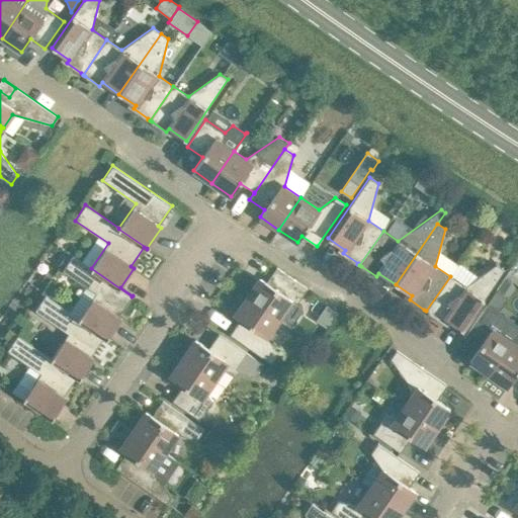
[(91,268),(73,255),(63,270),(96,293),(79,318),(96,331),(107,339),(121,319),(117,316),(132,296),(91,268)]
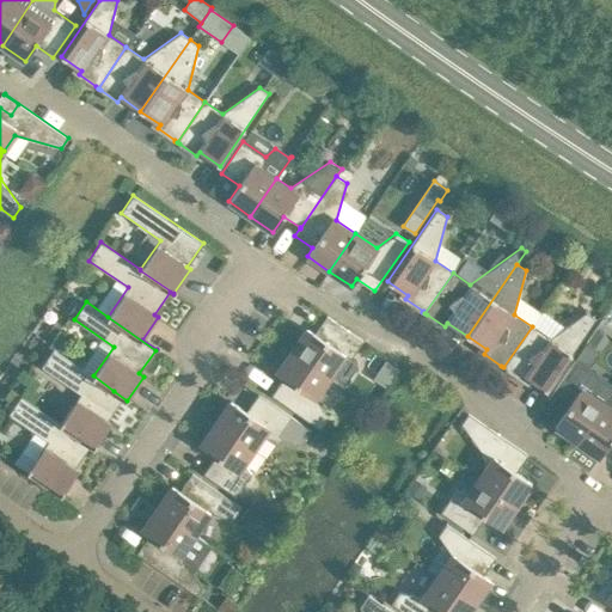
[(532,326),(503,367),(506,369),(506,368),(524,380),(526,377),(546,391),(597,319),(586,312),(565,328),(545,314),(536,329),(532,326)]
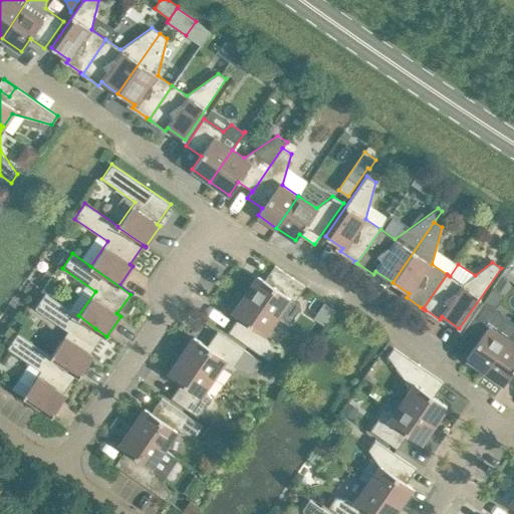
[(296,299),(305,286),(274,265),(264,279),(258,275),(245,294),(276,316),(288,324),(299,309),(297,301),(296,299)]
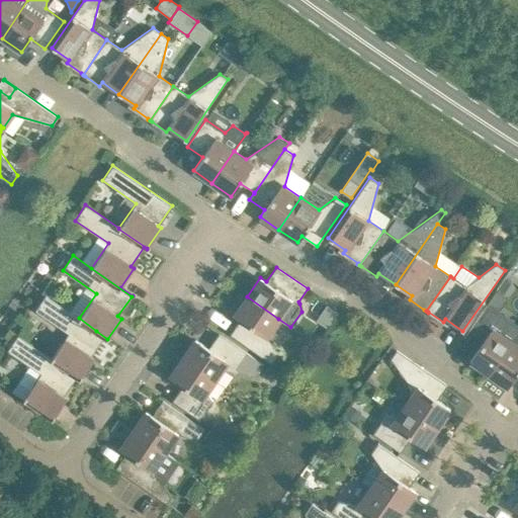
[(96,331),(79,318),(46,295),(34,311),(68,334),(52,358),(80,378),(94,358),(90,356),(103,337),(107,339),(96,331)]
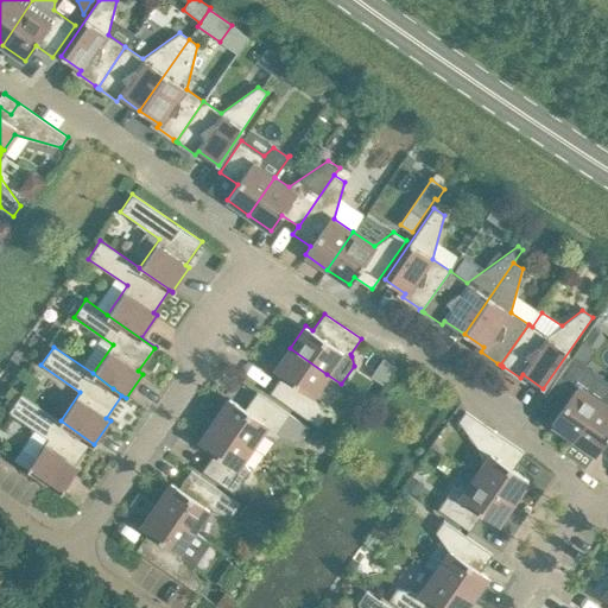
[(312,396),(327,374),(290,348),(274,371),(282,375),(270,393),(318,426),(327,415),(312,396)]
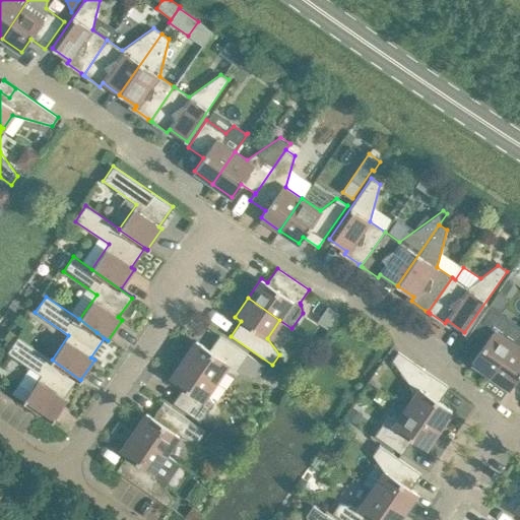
[(489,306),(465,338),(480,348),(471,363),(491,375),(519,332),(519,326),(496,311),(489,306)]
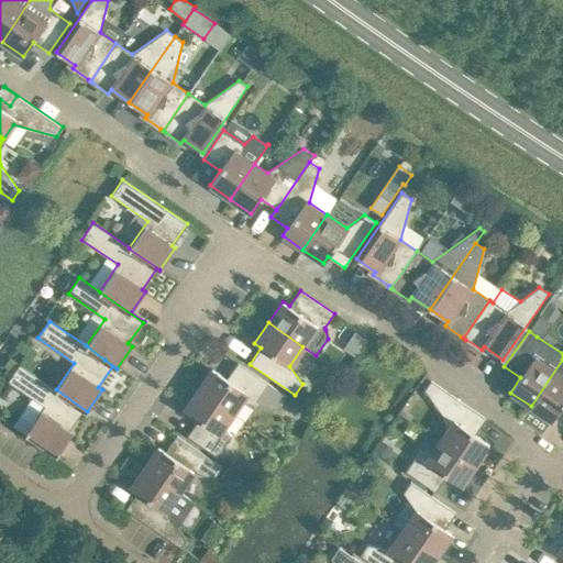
[(562,360),(531,406),(552,420),(562,406),(562,407),(562,360)]
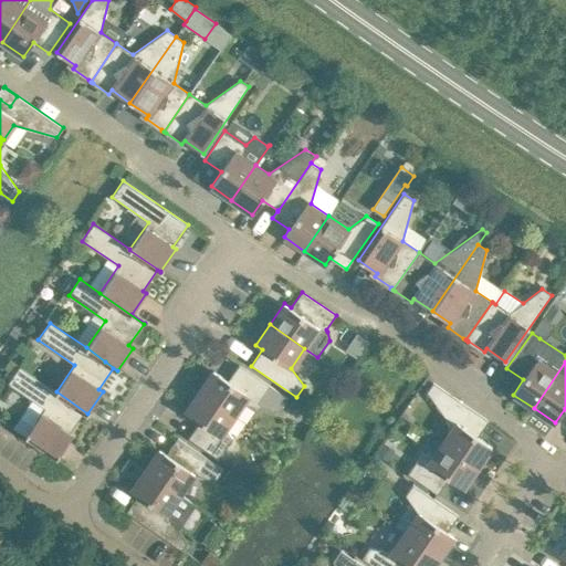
[(289,399),(269,385),(239,364),(228,380),(213,370),(199,391),(234,416),(243,402),(254,406),(279,412),(289,399)]
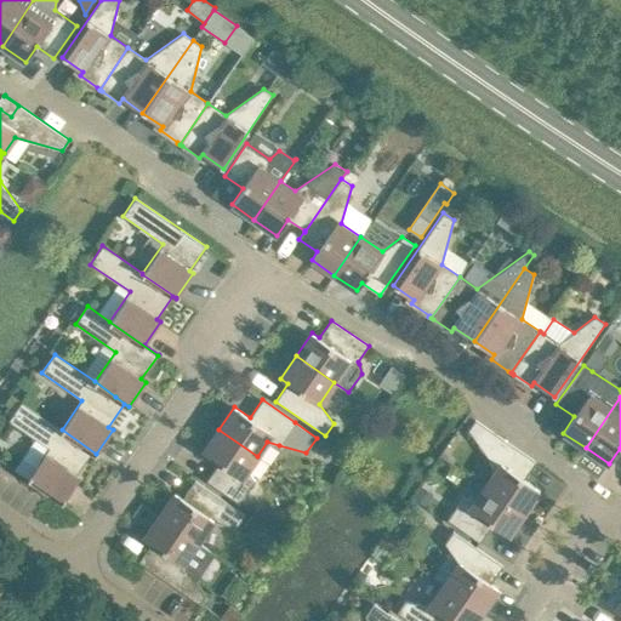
[(96,454),(62,429),(22,402),(9,420),(49,448),(28,479),(62,502),(79,478),(75,474),(91,451),(96,455),(96,454)]
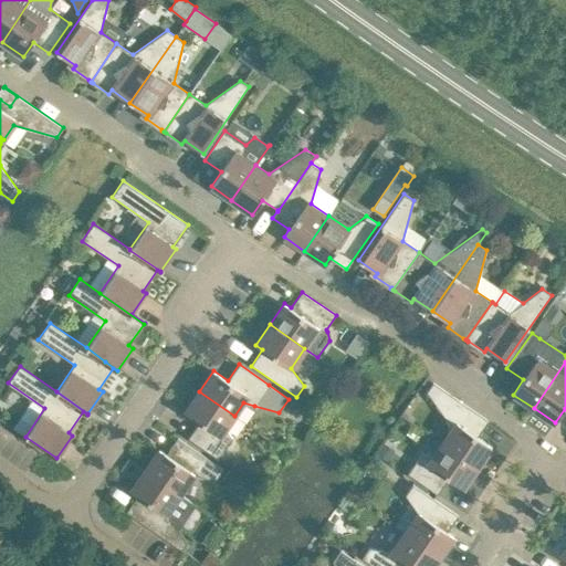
[(478,437),(489,420),(432,381),(426,391),(452,428),(442,443),(478,467),(492,447),(478,437)]
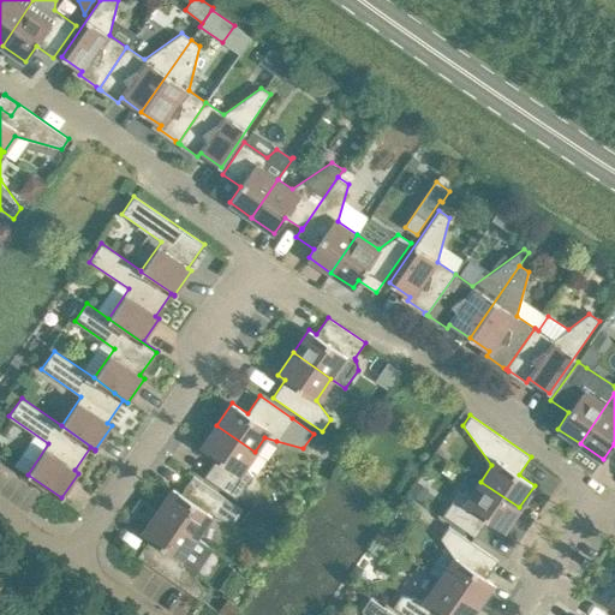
[(245,465),(255,452),(216,425),(201,448),(216,459),(204,476),(237,499),(252,476),(245,465)]
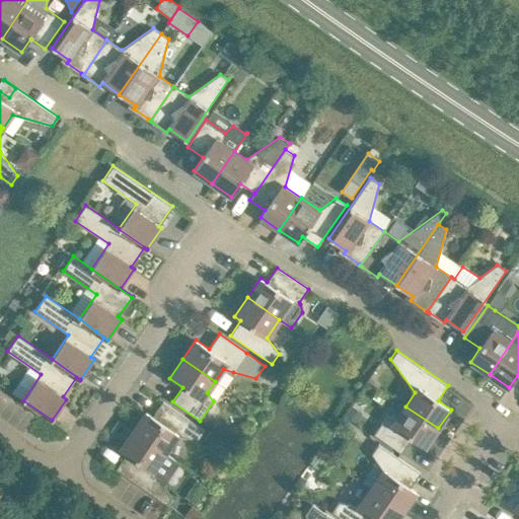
[(133,431),(165,453),(177,435),(198,440),(205,430),(162,401),(152,416),(146,412),(133,431)]
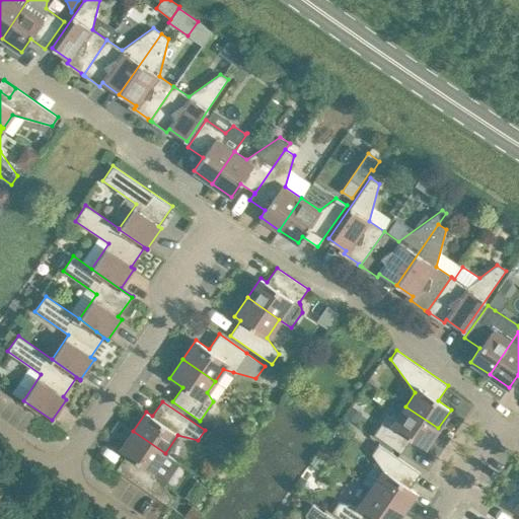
[(425,447),(438,428),(405,406),(397,418),(387,415),(373,434),(401,453),(412,438),(425,447)]
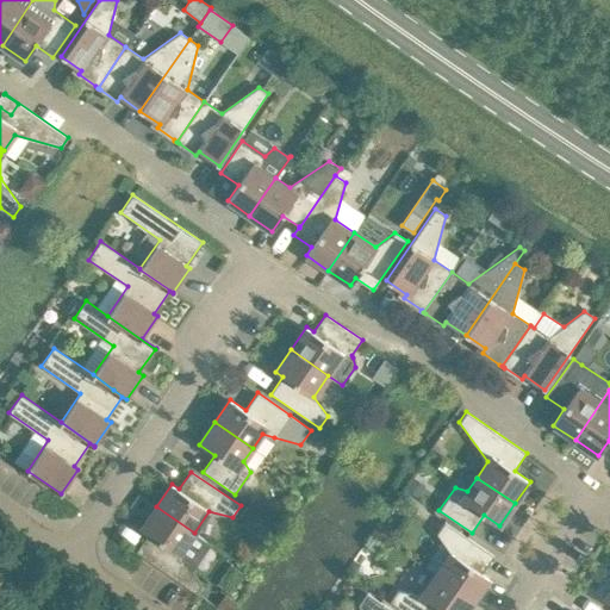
[(248,506),(259,514),(266,503),(255,496),(248,506)]
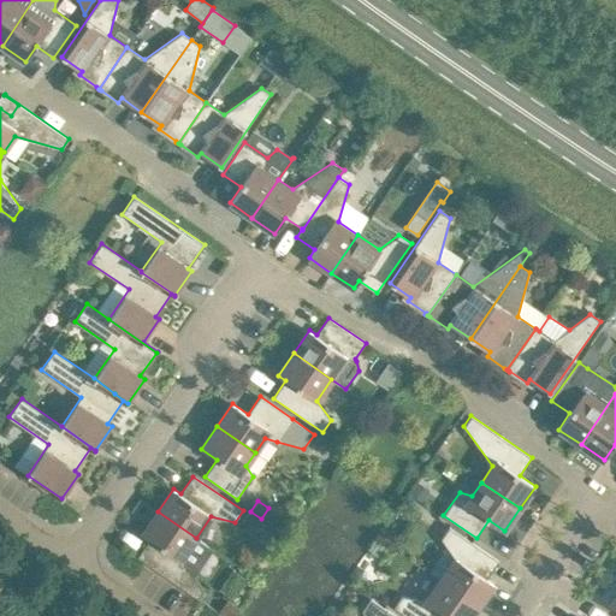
[(182,560),(196,538),(158,511),(142,534),(149,539),(137,557),(199,598),(203,590),(182,560)]
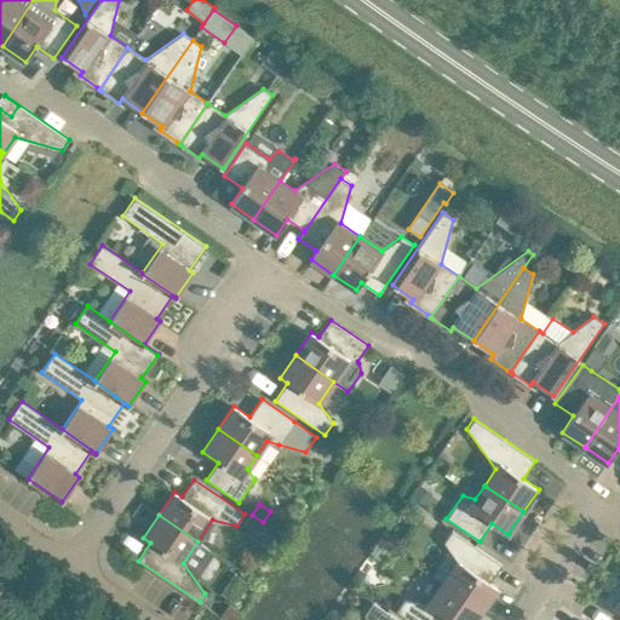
[(256,533),(263,522),(252,515),(245,526),(256,533)]
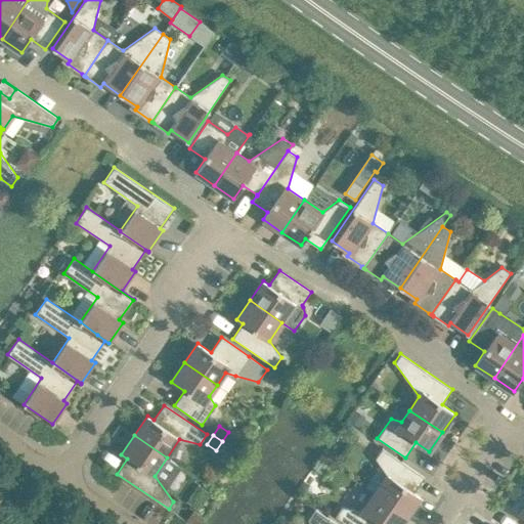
[(375,493),(407,516),(421,496),(415,492),(425,477),(382,448),(375,459),(387,475),(375,493)]
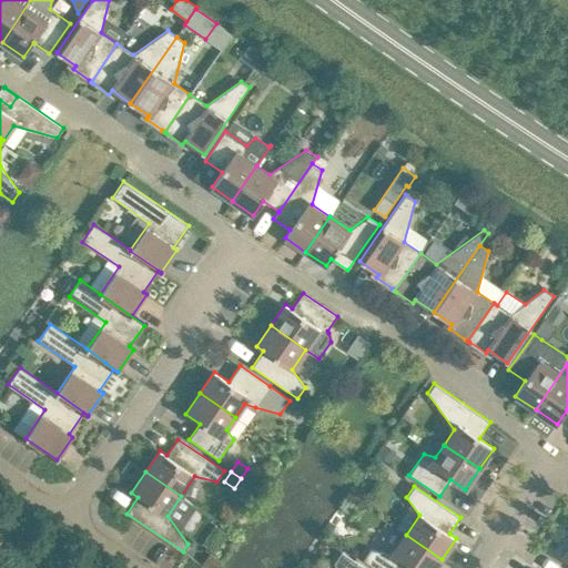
[(435,567),(442,559),(406,535),(393,555),(371,549),(363,560),(374,567),(435,567)]
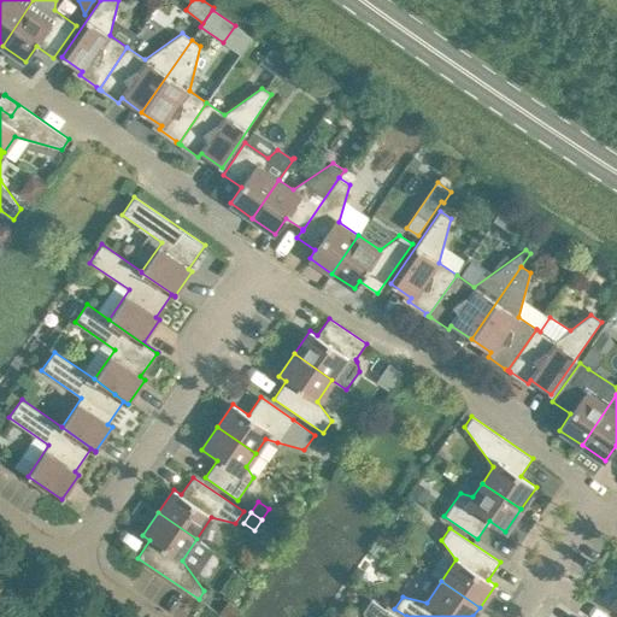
[(397,616),(371,599),(363,612),(365,616),(397,616)]
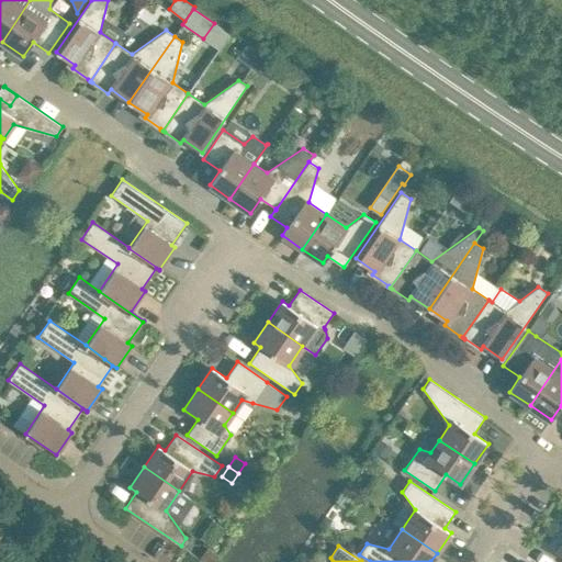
[(203,561),(213,561),(216,559),(220,554),(211,548),(202,561),(203,561)]
